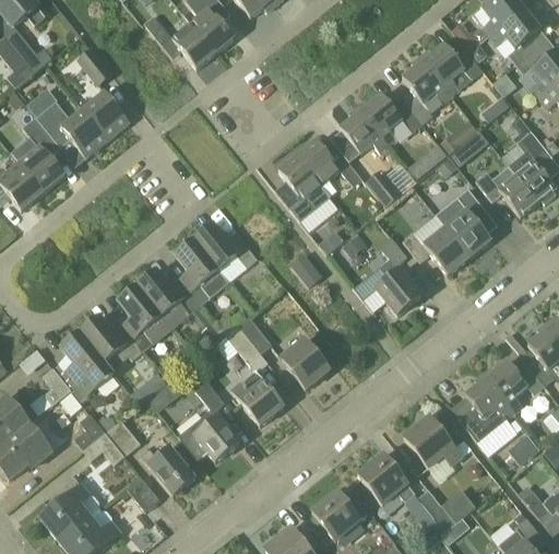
[(0,0),(0,10),(0,11),(12,26),(14,25),(26,15),(34,26),(45,18),(31,0),(0,0)]
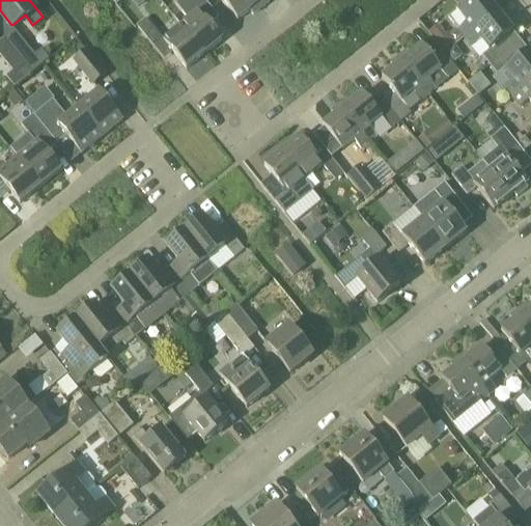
[(190,17),(180,23),(203,51),(221,37),(201,12),(211,4),(207,0),(177,0),(190,17)]
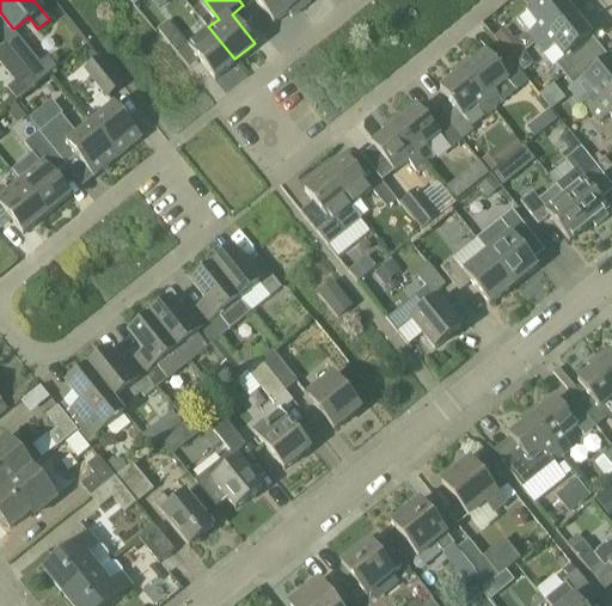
[(255,0),(262,8),(271,20),(286,10),(291,14),(300,6),(294,0),(255,0)]
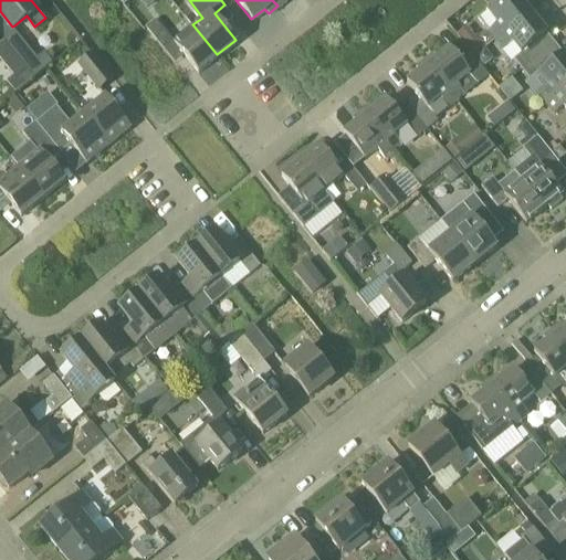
[(479,14),(489,28),(488,29),(494,37),(534,6),(530,0),(523,0),(522,1),(521,0),(496,0),(486,8),(479,14)]
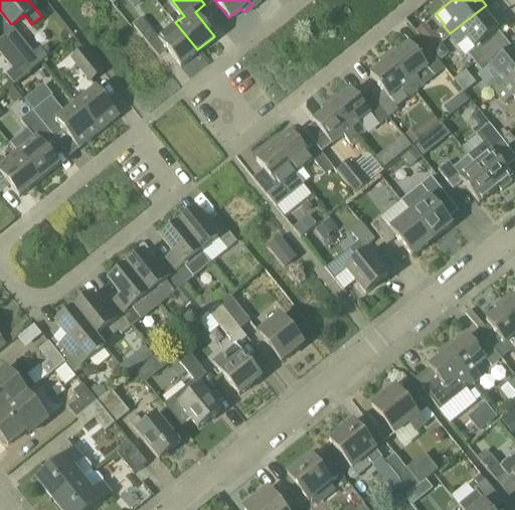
[(486,5),(450,33),(456,41),(465,34),(475,46),(469,50),(477,59),(497,43),(490,34),(497,28),(488,16),(492,12),(486,5)]
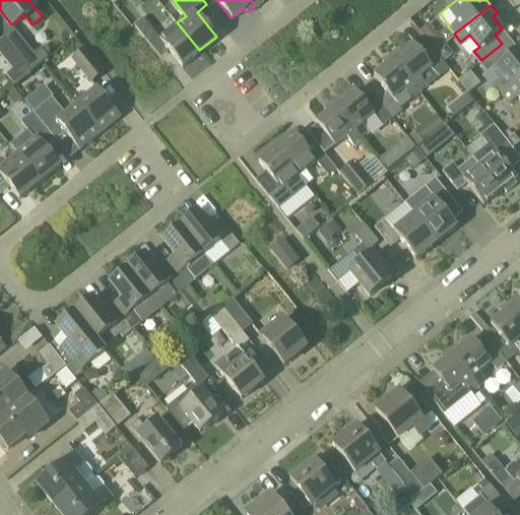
[(139,27),(144,34),(153,26),(143,14),(135,21),(139,27)]
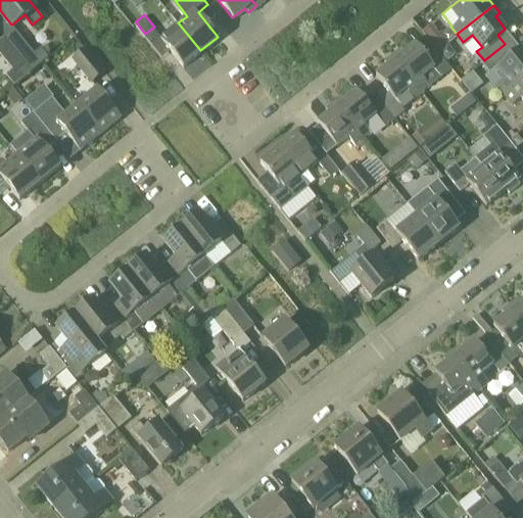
[(431,20),(423,28),(438,47),(449,38),(442,28),(439,30),(431,20)]
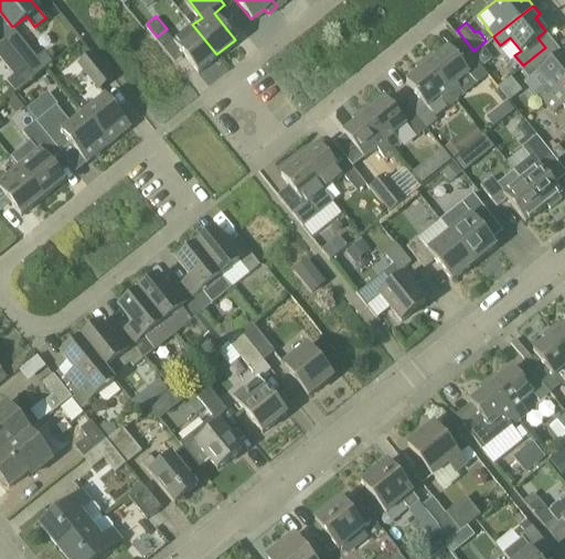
[(216,54),(192,24),(173,40),(198,70),(216,54)]
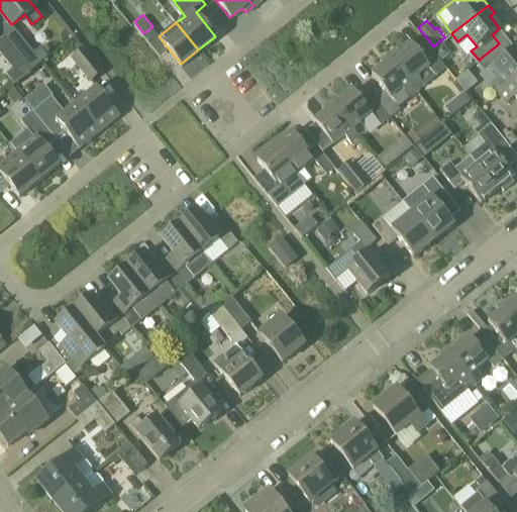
[(2,32),(22,58),(23,59),(25,61),(30,68),(47,54),(42,46),(40,43),(34,48),(13,23),(11,24),(2,32)]
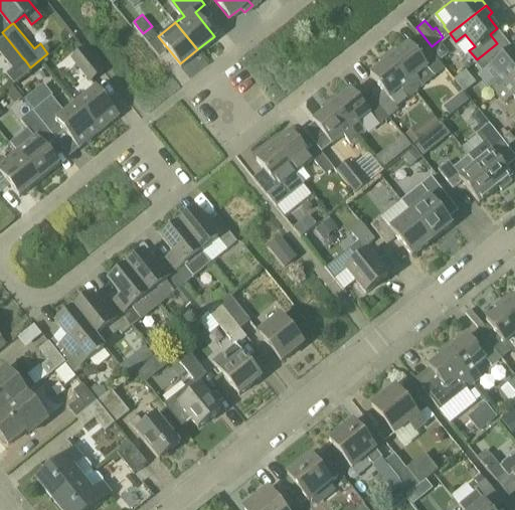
[(2,32),(0,33),(0,49),(12,65),(7,70),(9,73),(15,80),(19,77),(30,67),(25,60),(23,58),(22,57),(2,32)]
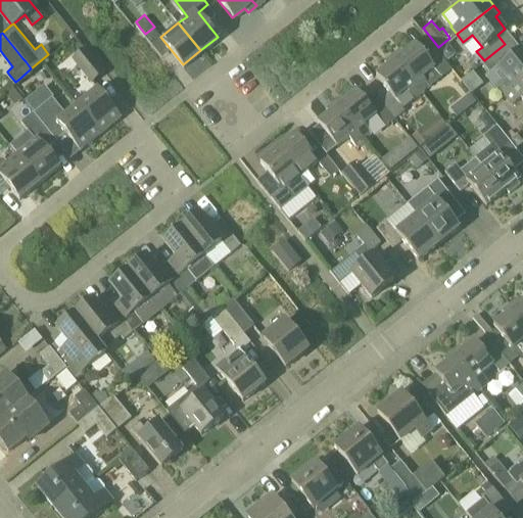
[(399,48),(391,54),(421,90),(452,66),(429,38),(419,47),(415,42),(403,52),(399,48)]
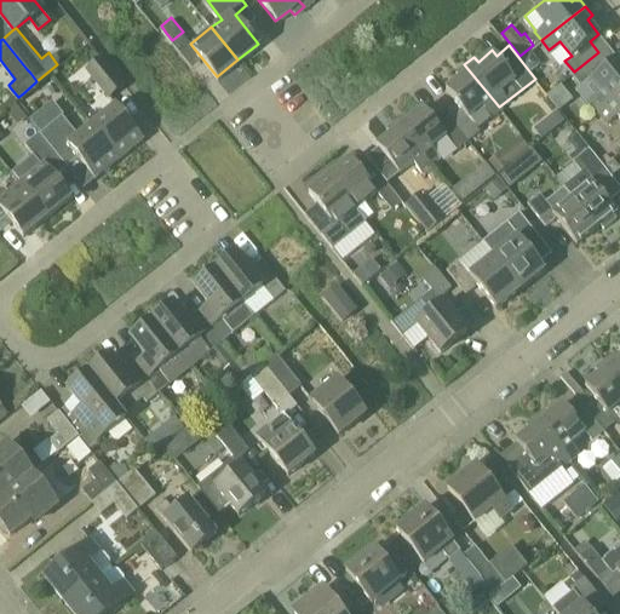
[(102,52),(85,66),(109,96),(126,84),(102,52)]
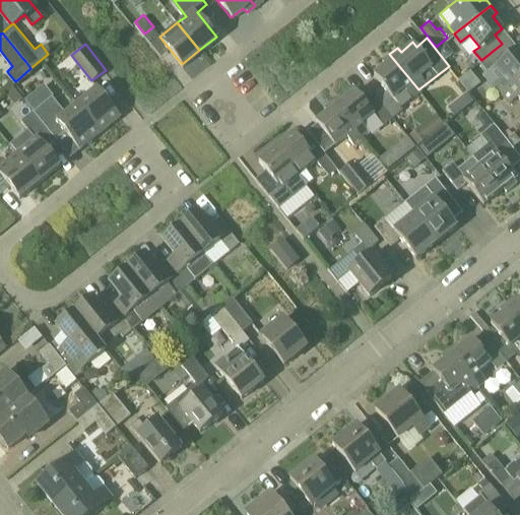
[(502,44),(481,60),(488,69),(484,71),(495,84),(501,92),(519,77),(519,50),(518,47),(510,53),(502,44)]
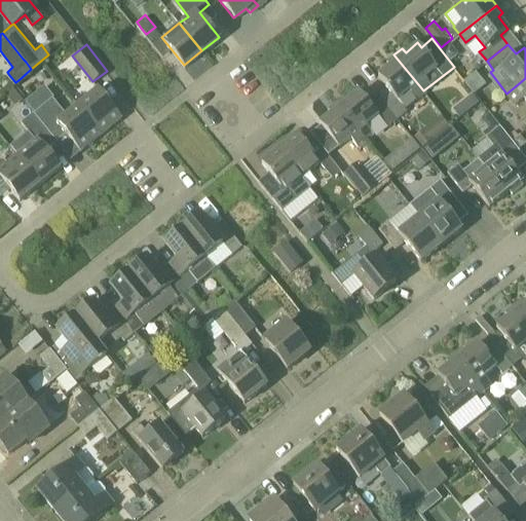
[(416,97),(423,90),(393,54),(386,61),(389,65),(377,75),(385,85),(376,92),(396,117),(405,110),(403,107),(416,97)]
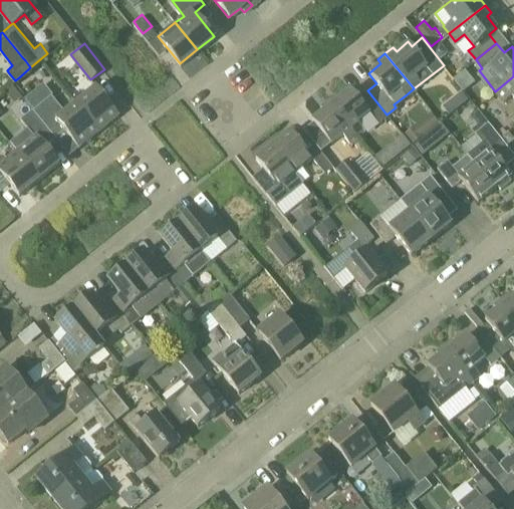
[(466,66),(453,73),(460,87),(473,80),(466,66)]
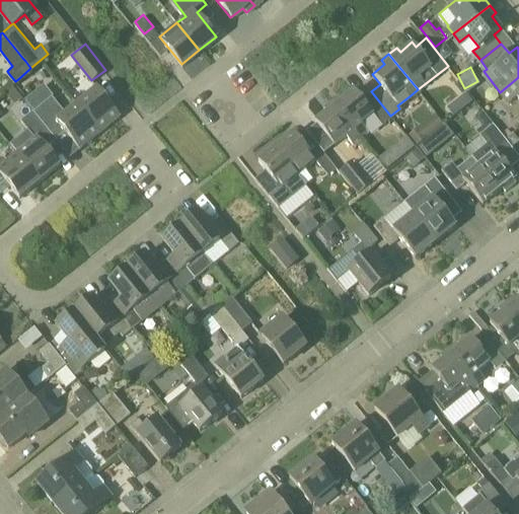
[(518,77),(500,92),(506,99),(515,92),(518,97),(518,77)]
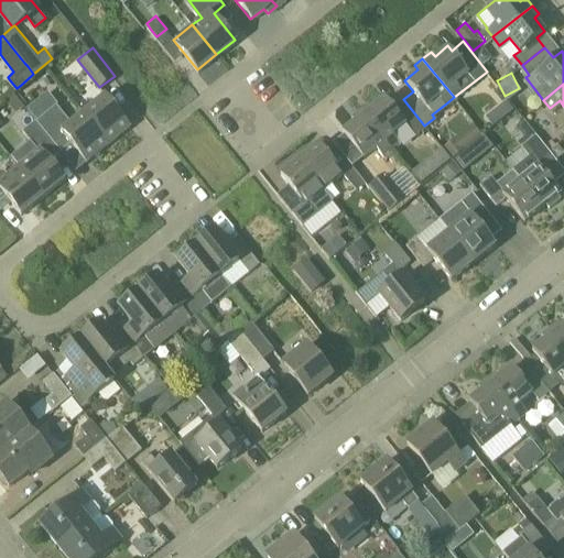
[(105,94),(84,111),(108,142),(130,124),(105,94)]
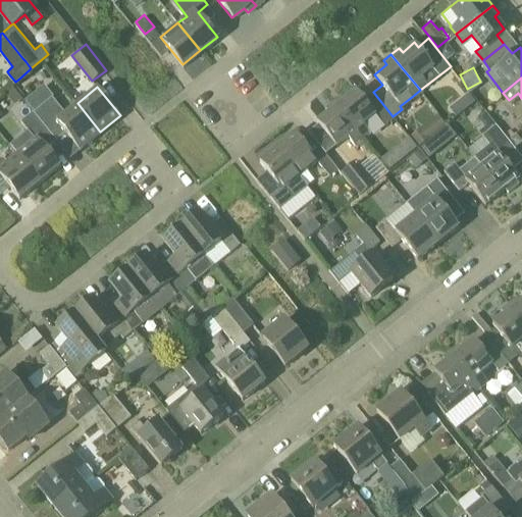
[(383,124),(393,116),(373,92),(364,100),(356,90),(343,100),(340,95),(332,101),(362,137),(381,121),(383,124)]
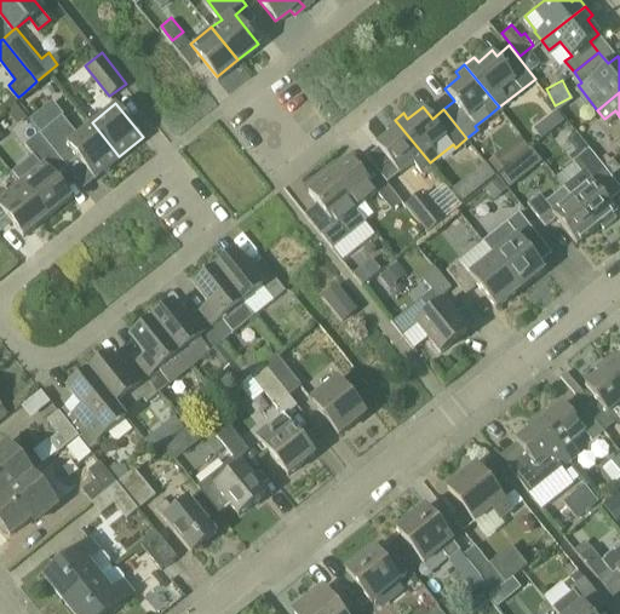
[(563,116),(557,108),(546,116),(554,125),(563,116)]
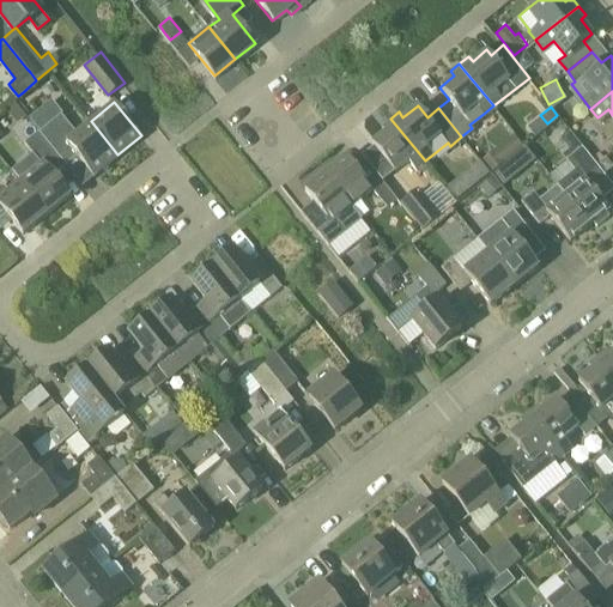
[(62,111),(40,129),(66,162),(77,153),(93,174),(117,155),(91,121),(78,131),(62,111)]
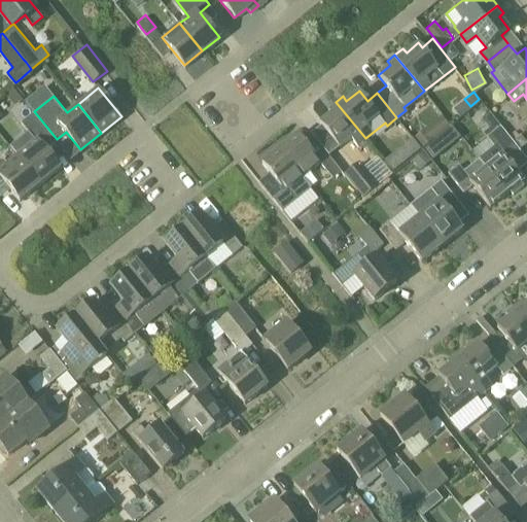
[(331,112),(319,123),(321,125),(326,131),(338,145),(351,135),(358,144),(365,138),(336,102),(328,108),(331,112)]
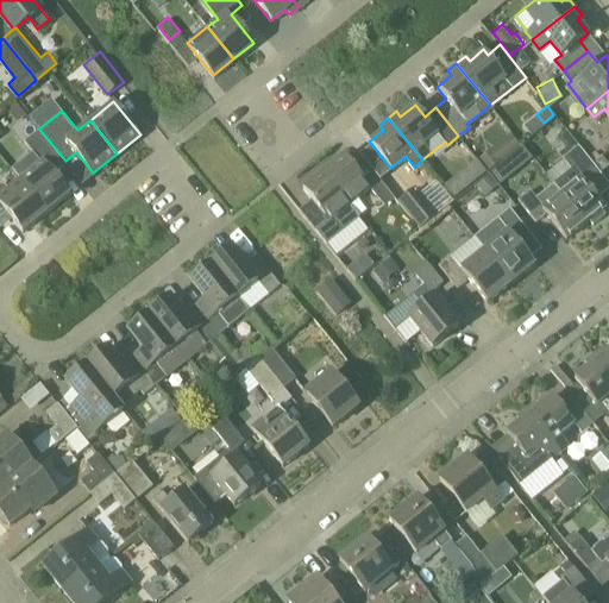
[(552,181),(552,182),(559,192),(583,221),(589,217),(592,221),(606,211),(602,207),(604,206),(583,180),(598,167),(594,162),(566,126),(557,133),(566,145),(559,151),(571,167),(552,181)]
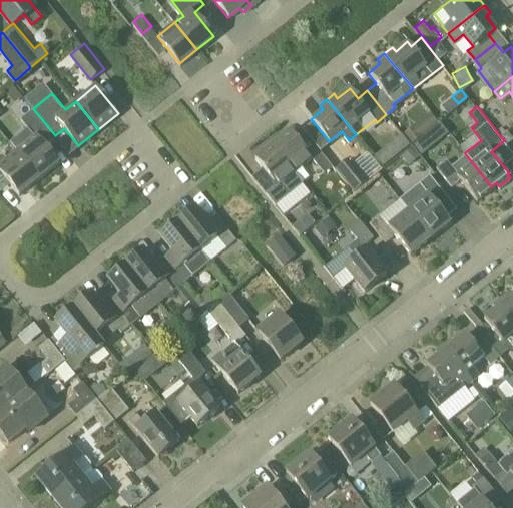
[(17,148),(16,148),(39,177),(60,160),(46,143),(55,135),(33,108),(32,107),(20,116),(28,126),(10,140),(17,148)]
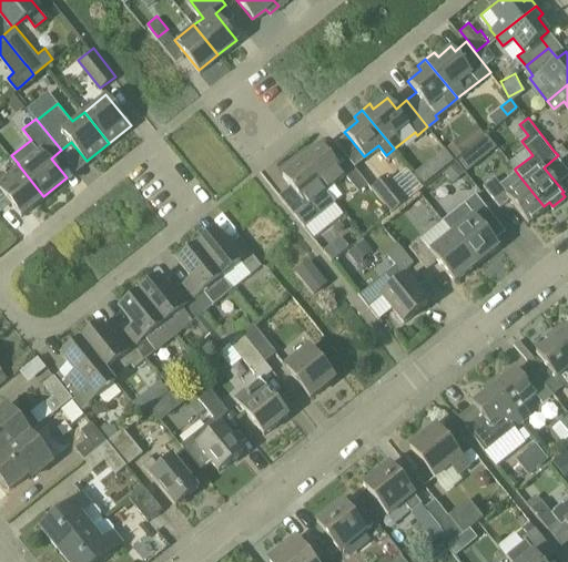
[(445,146),(454,157),(459,154),(466,147),(457,136),(445,146)]
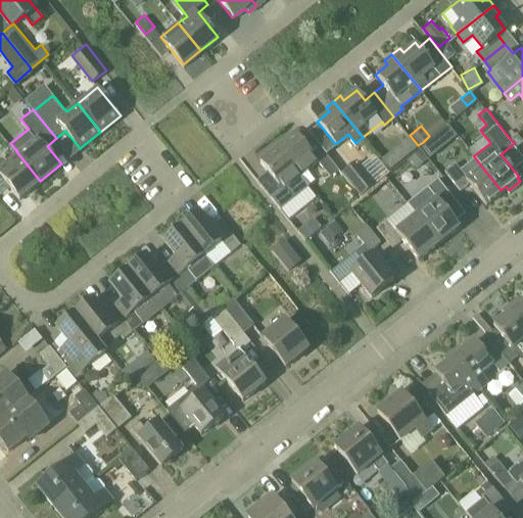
[(522,138),(518,132),(510,139),(514,143),(516,146),(522,141),(522,138)]
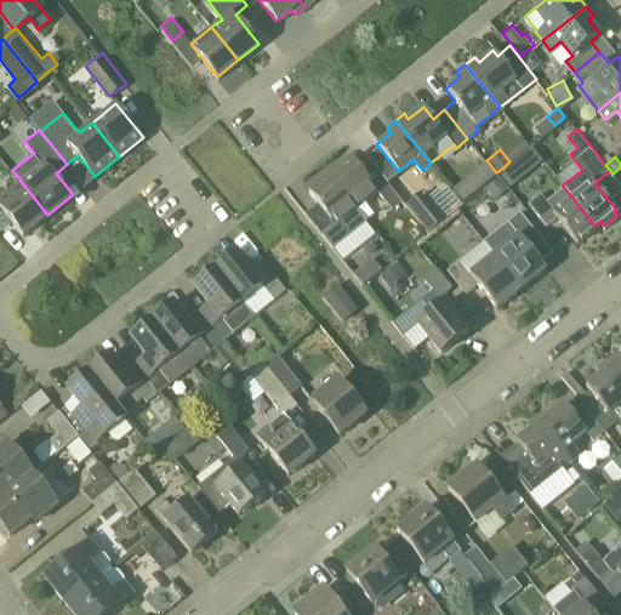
[(355,206),(376,191),(376,189),(351,158),(330,175),(355,206)]
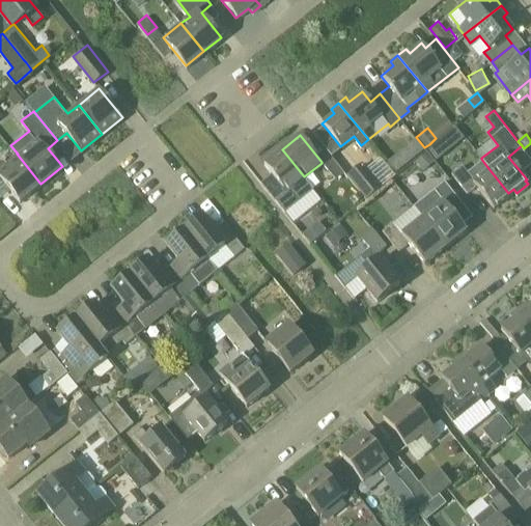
[(414,155),(423,147),(416,137),(415,137),(406,145),(414,155)]
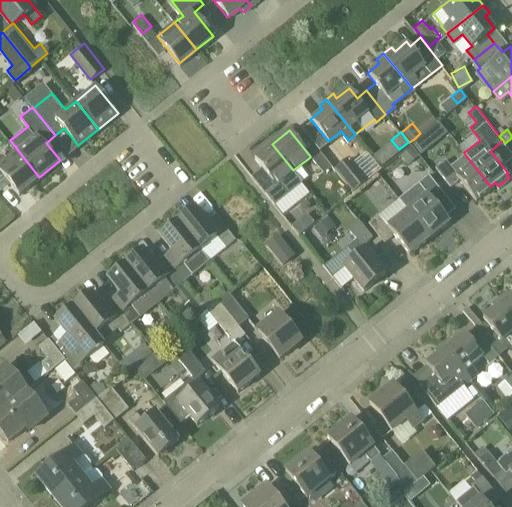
[(420,133),(414,139),(422,149),(431,142),(422,132),(420,133)]
